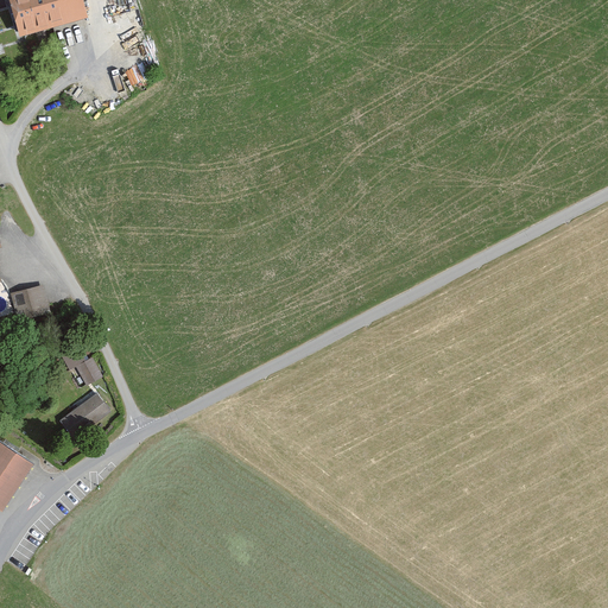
[(80,0),(10,0),(20,36),(86,18),(80,0)]
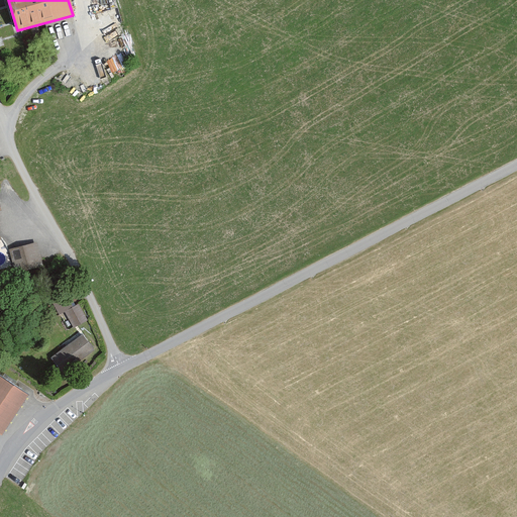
[(36,243),(10,250),(15,271),(41,265),(36,243)]
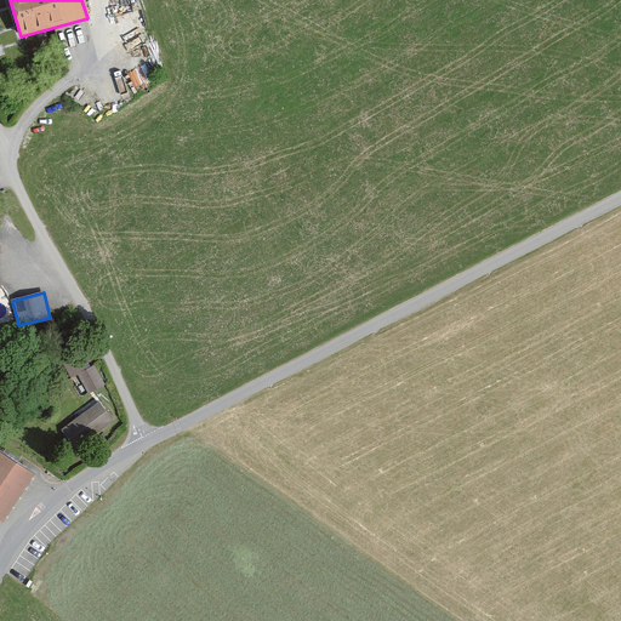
[(95,365),(81,374),(93,394),(107,387),(95,365)]
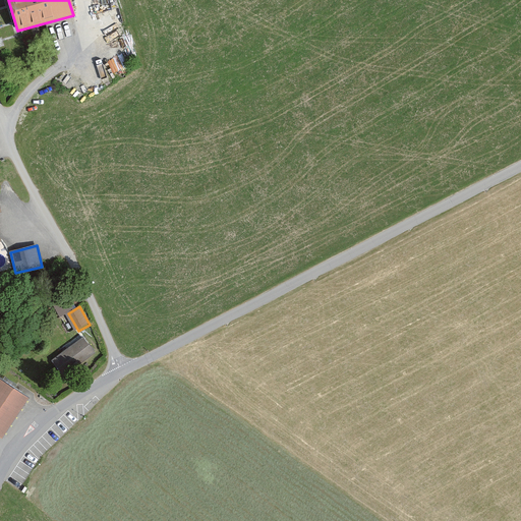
[(84,334),(51,358),(65,377),(98,352),(84,334)]
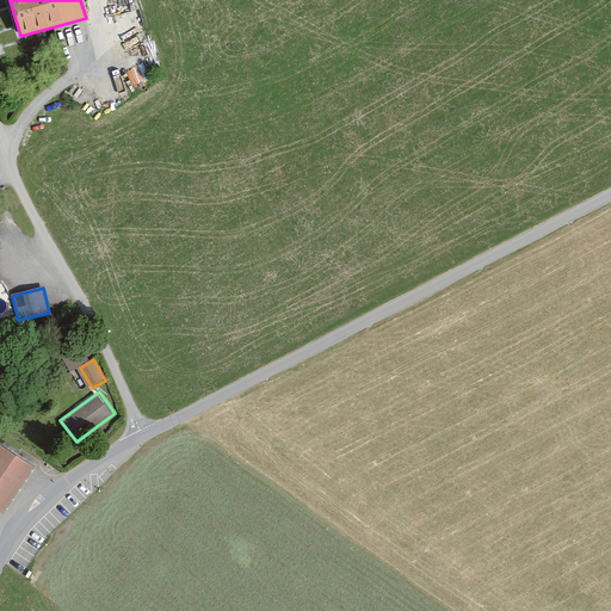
[(35,466),(0,444),(0,514),(2,517),(35,466)]
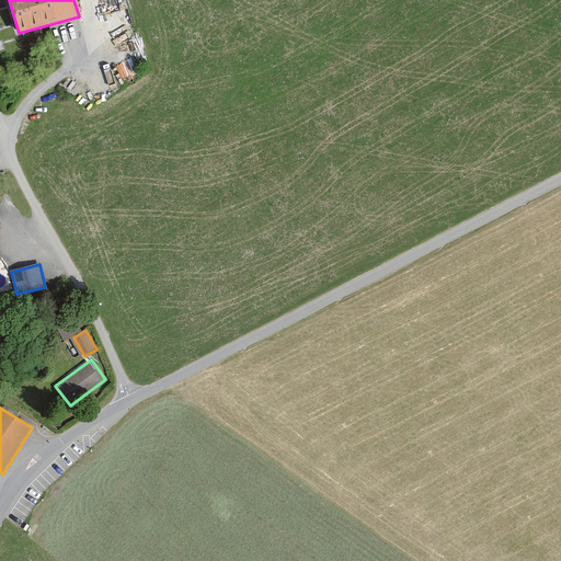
All buildings are outlined.
